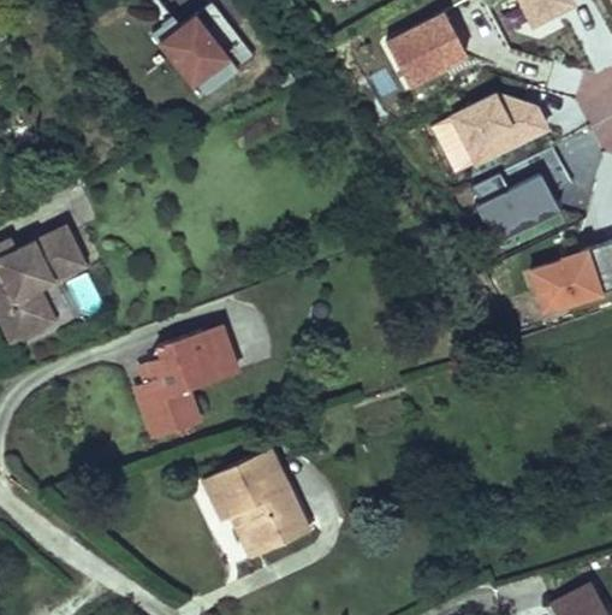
[(589,0),(518,0),(529,24),(590,1),(589,0)]
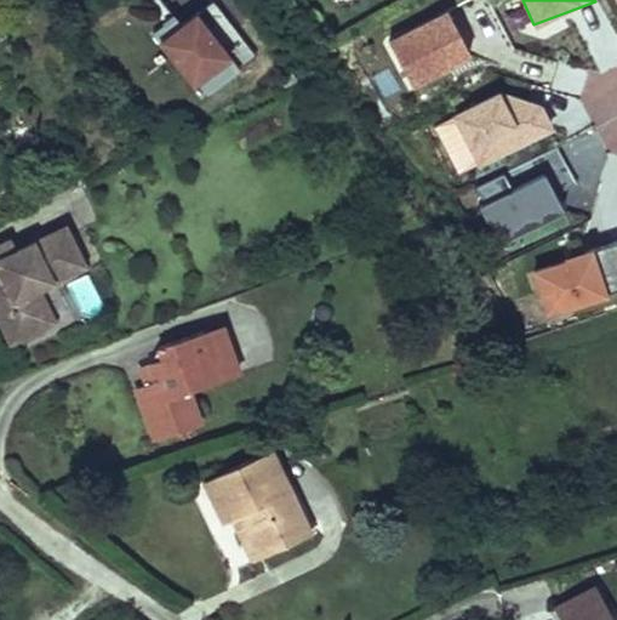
[(240,70),(217,40),(234,28),(215,3),(182,27),(175,18),(155,34),(190,83),(195,79),(207,95),(240,70)]
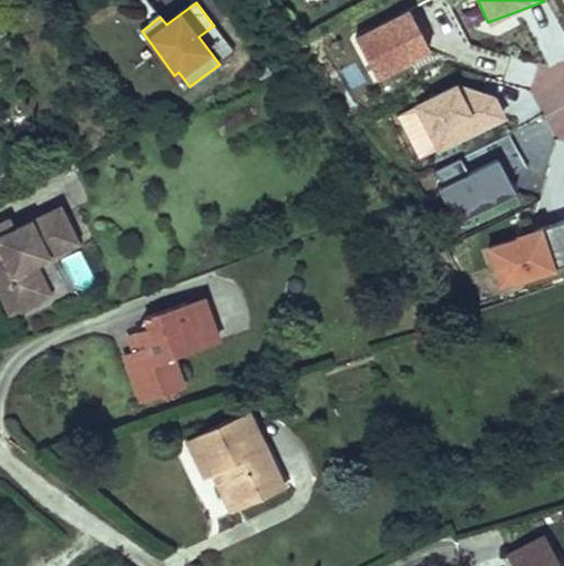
[(411,12),(358,41),(379,79),(432,51),(411,12)]
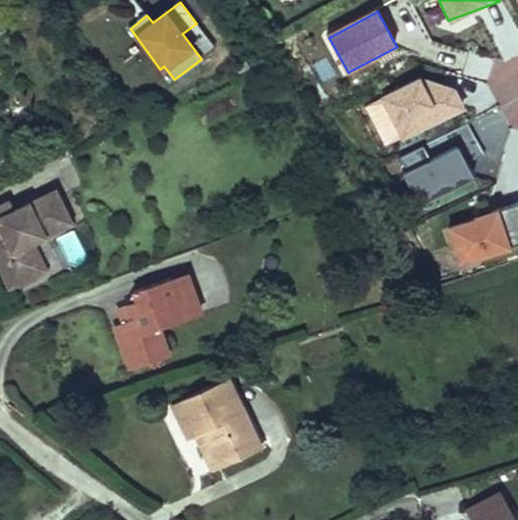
[(240,76),(251,69),(247,62),(240,65),(235,68),(240,76)]
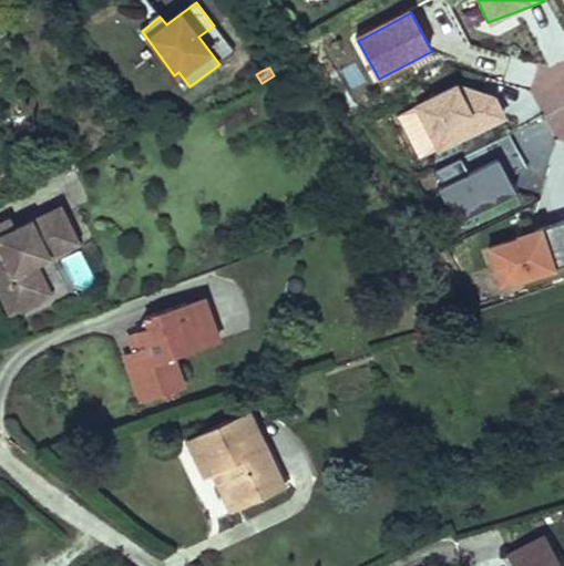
[(398,114),(422,162),(508,120),(489,81),(465,93),(461,83),(398,114)]
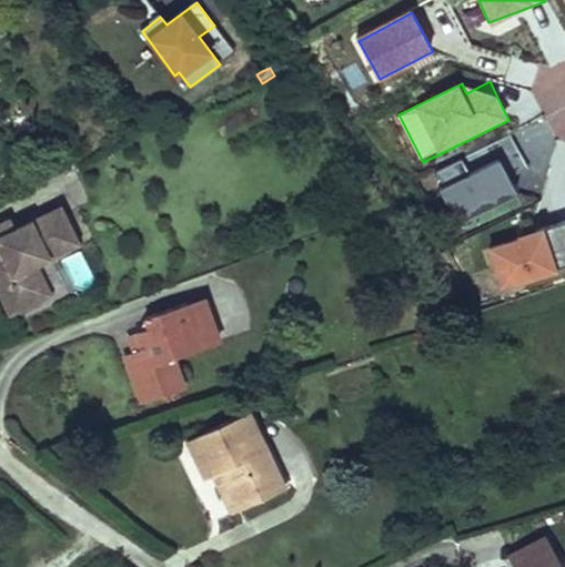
[(435,172),(461,224),(497,208),(501,214),(525,203),(514,181),(532,173),(514,135),(435,172)]
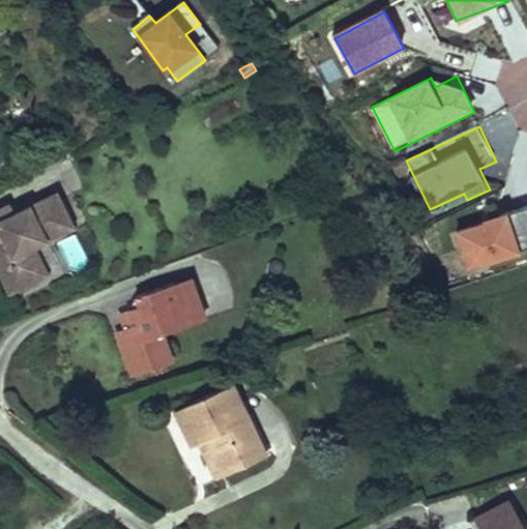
[(16,217),(11,208),(0,213),(0,233),(2,232),(6,240),(1,243),(0,243),(0,269),(2,273),(11,268),(22,290),(50,276),(35,248),(76,228),(59,196),(16,217)]
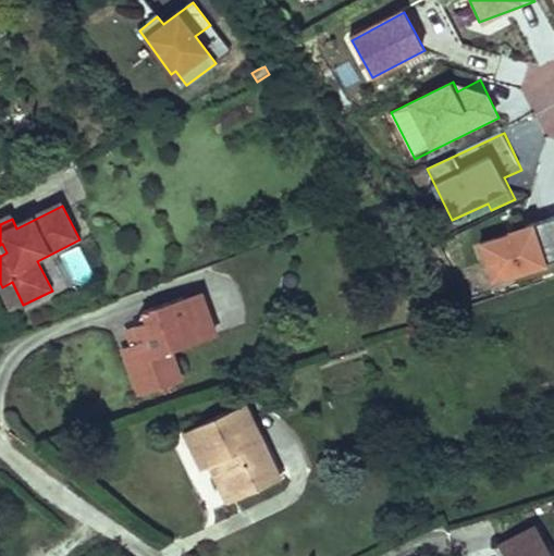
[(513,236),(483,246),(490,264),(503,260),(508,280),(553,263),(553,220),(520,231),(522,237),(513,241),(513,236)]
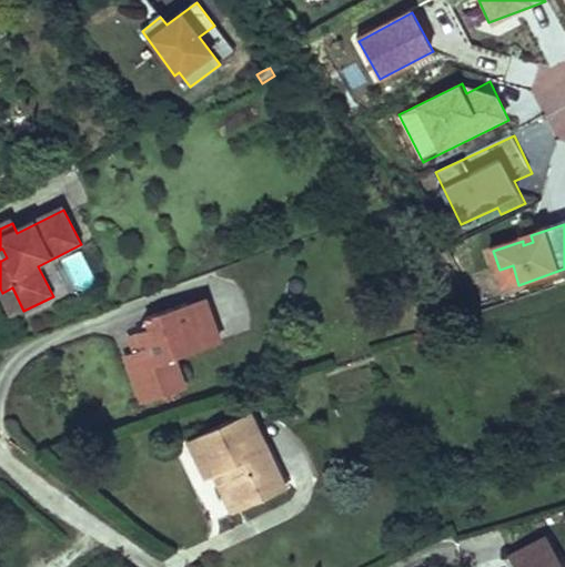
[(86,250),(61,260),(76,293),(100,283),(86,250)]
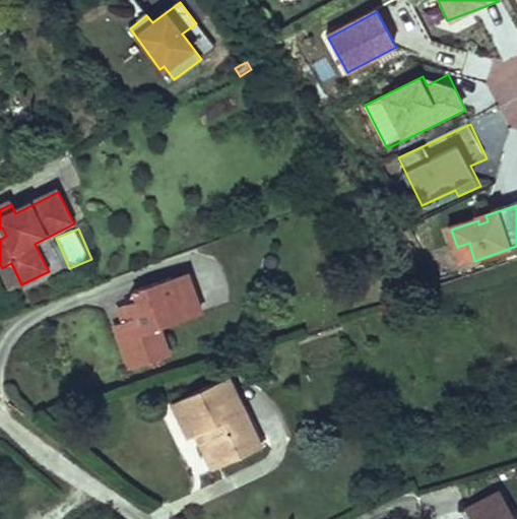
[(21,284),(11,263),(2,268),(12,288),(21,284)]
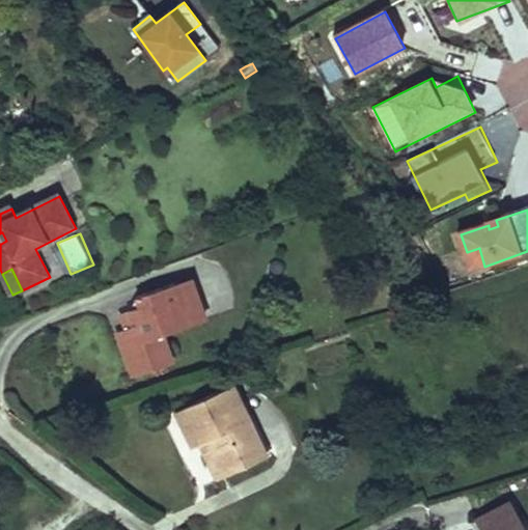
[(192,279),(177,284),(185,304),(191,301),(199,324),(206,321),(199,299),(192,279)]
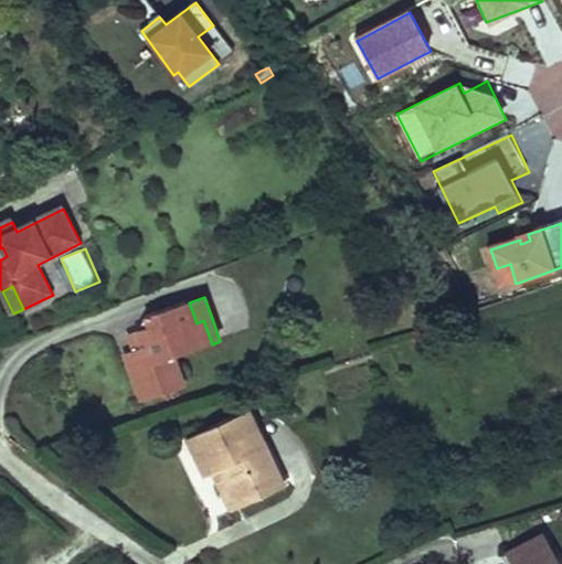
[(147,317),(151,328),(139,332),(145,348),(137,351),(127,354),(145,403),(186,389),(175,358),(212,344),(203,320),(197,323),(189,302),(147,317)]
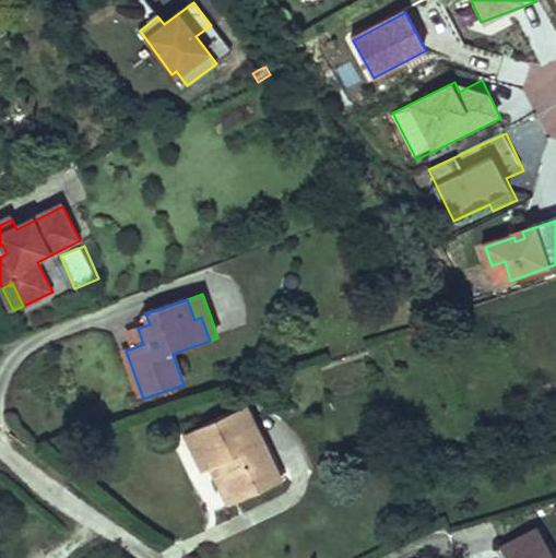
[(143,344),(138,329),(130,331),(135,347),(143,344)]
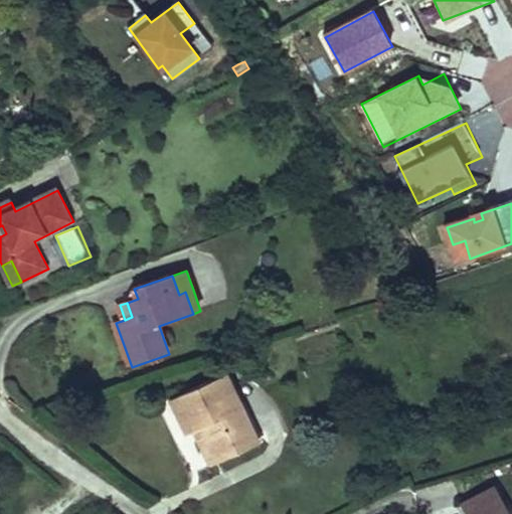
[(204,427),(221,463),(261,445),(226,374),(173,399),(189,435),(195,433),(204,427)]
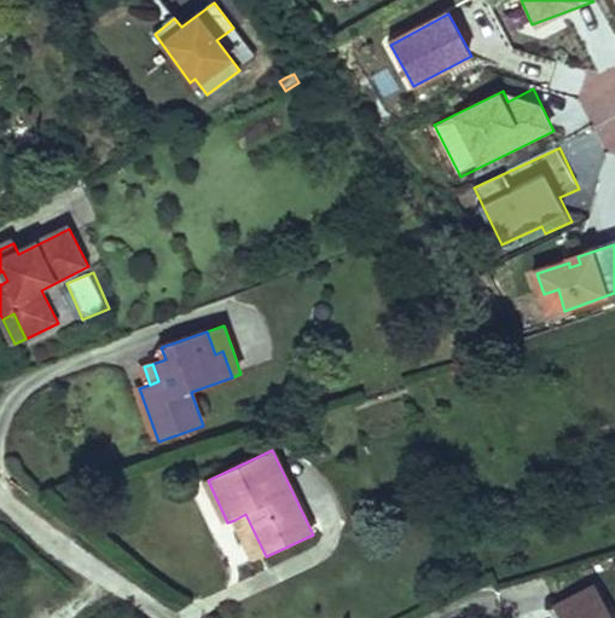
[(245,514),(235,520),(255,561),(266,556),(245,514)]
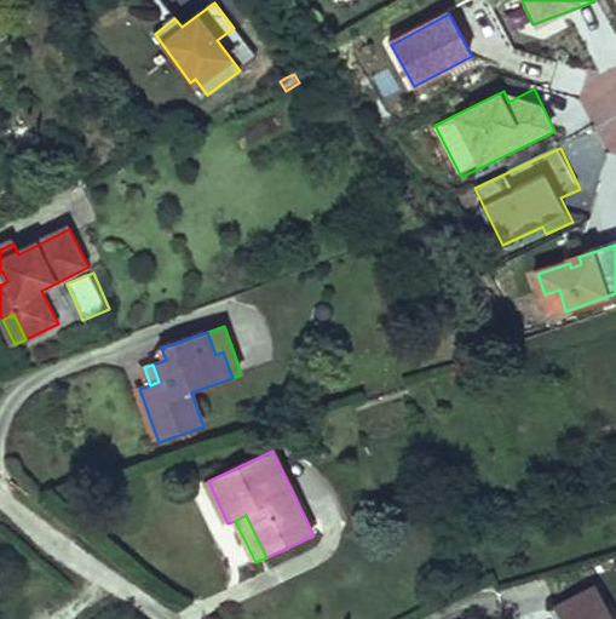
[(558,607),(564,618),(612,618),(596,588),(558,607)]
